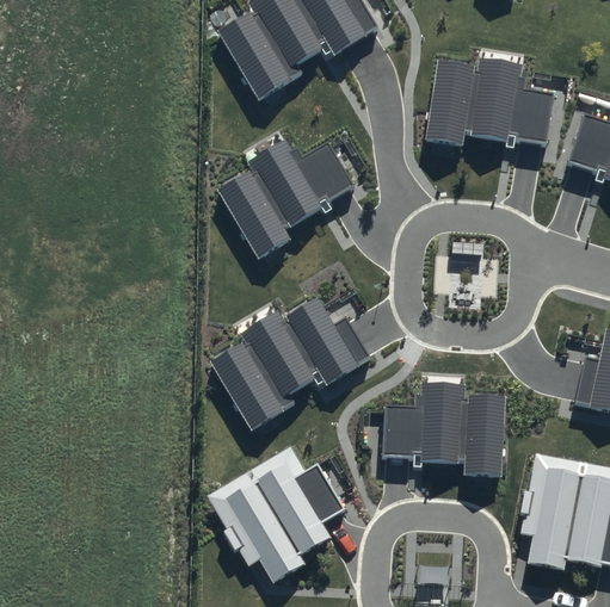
[(246,0),(251,7),(217,29),(260,95),(302,69),(297,62),(330,42),(336,51),(381,23),(365,0),(246,0)]
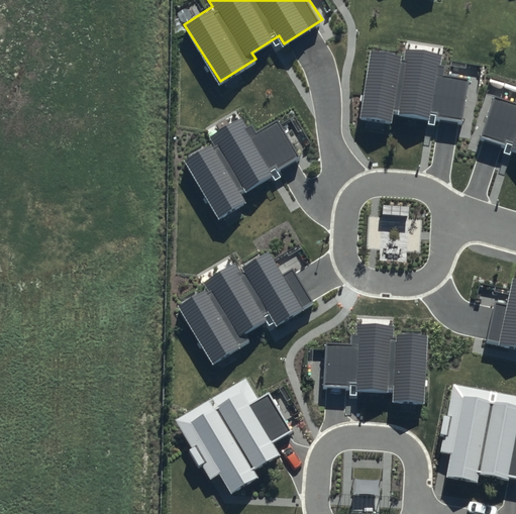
[(404,53),(369,47),(358,115),(391,120),(393,111),(428,116),(428,112),(463,118),(471,76),(442,72),(444,64),(438,63),(440,53),(404,46),(404,53)]
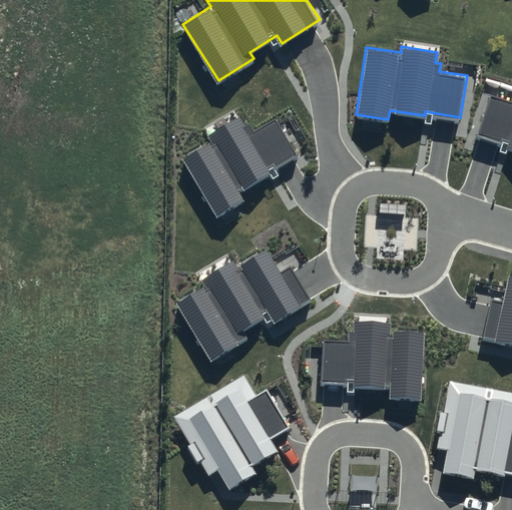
[(511,99),(488,92),(475,132),(507,142),(506,146),(511,148),(511,99)]
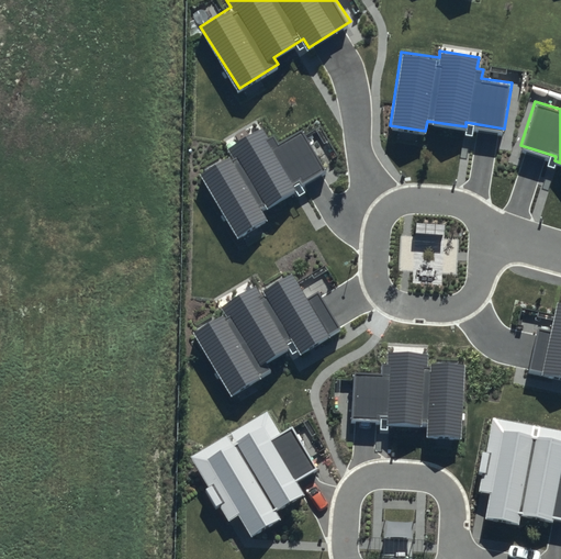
[(229,154),(199,172),(236,233),(264,216),(258,208),(325,167),(301,129),(275,145),(261,123),(224,145),(229,154)]
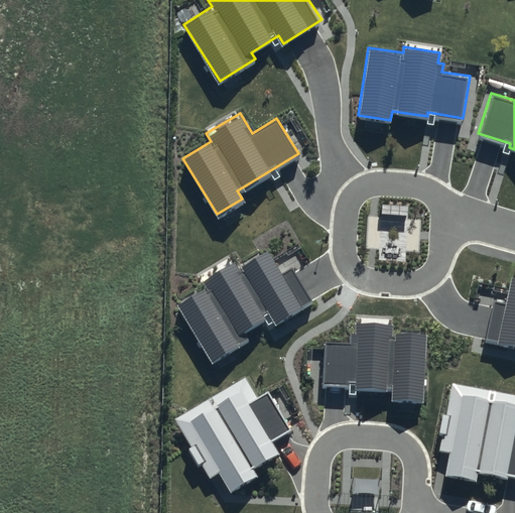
[(279,272),(266,251),(239,268),(234,261),(200,282),(204,289),(176,306),(212,363),(247,341),(244,335),(271,318),(275,326),(313,301),(290,265),(279,272)]
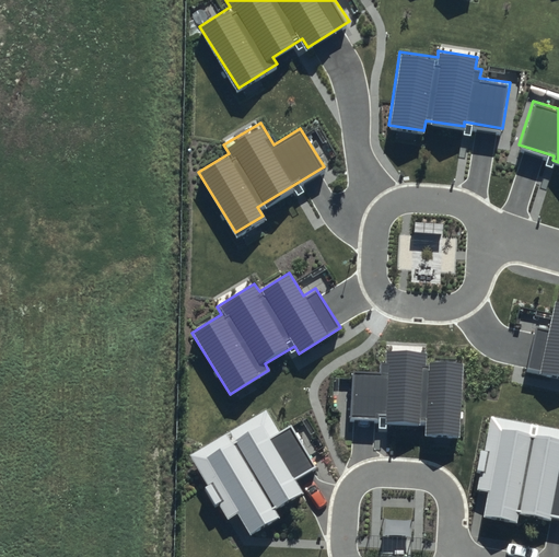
[(549,329),(537,326),(528,370),(539,372),(538,378),(558,381),(558,304),(555,304),(549,329)]
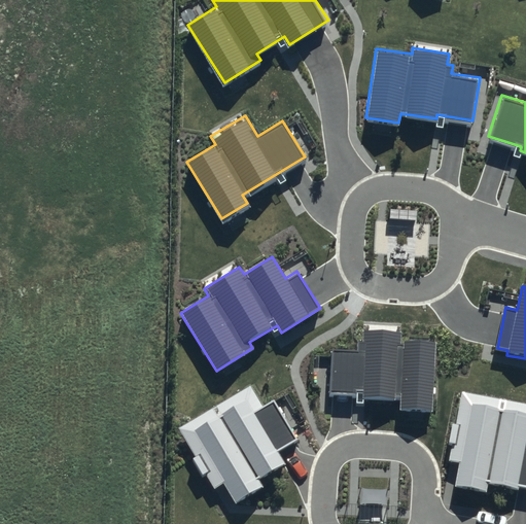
[(431,412),(434,344),(399,343),(400,333),(362,332),(362,343),(357,343),(357,351),(330,350),(329,395),(356,396),(356,398),(399,400),(399,411),(431,412)]
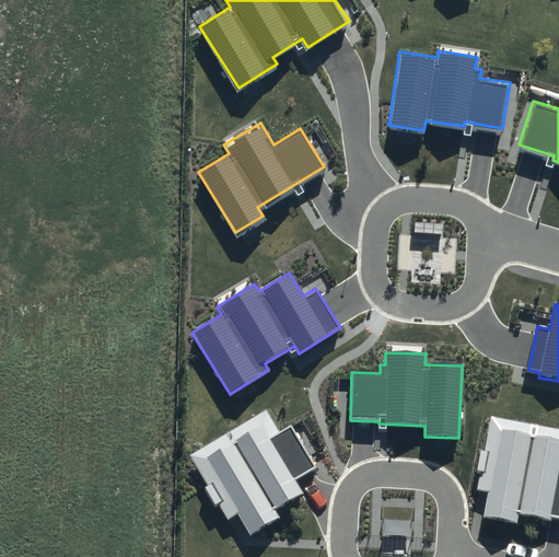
[(279,432),(266,409),(188,455),(226,520),(237,513),(251,535),(279,518),(275,510),(302,494),(294,480),(316,467),(291,426),(279,432)]
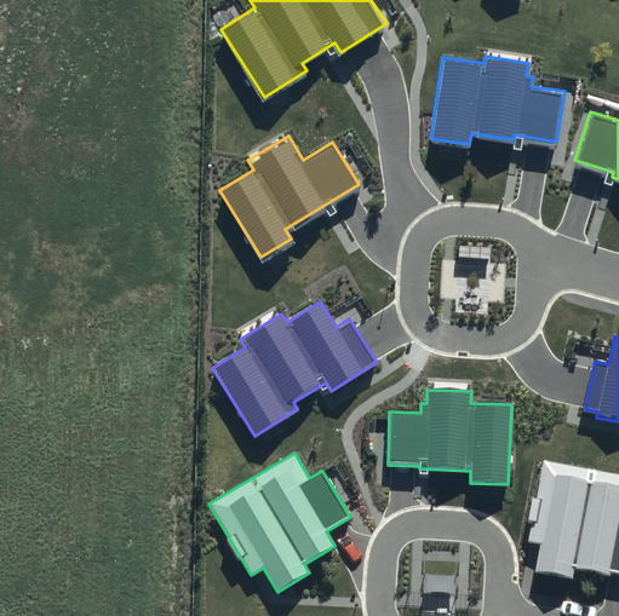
[(618,574),(618,475),(543,460),(527,542),(539,545),(534,573),(572,580),(574,569),(608,575),(608,571),(618,574)]
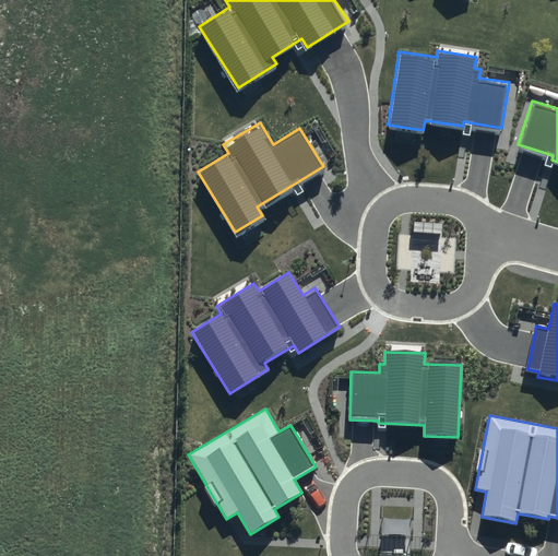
All buildings are outlined.
